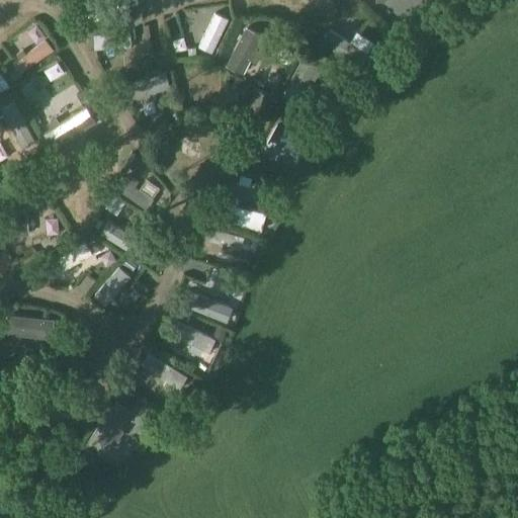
[(112,3),(114,3),(113,0),(77,0),(77,2),(79,3),(95,3),(100,3),(100,11),(111,11),(112,3)]
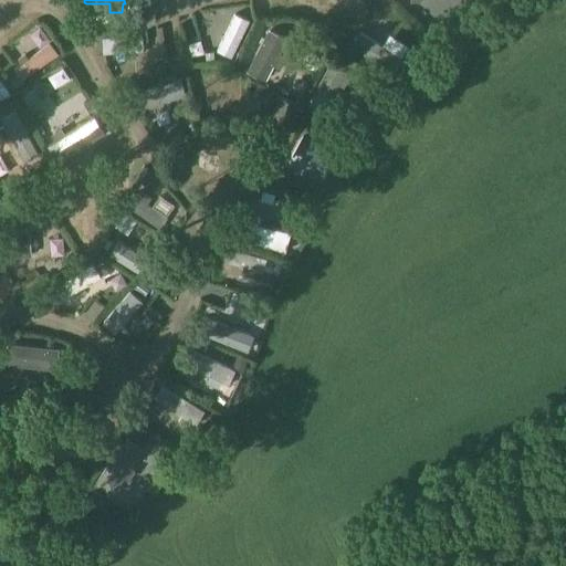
[(17,20),(39,49),(50,40),(29,11),(17,20)]
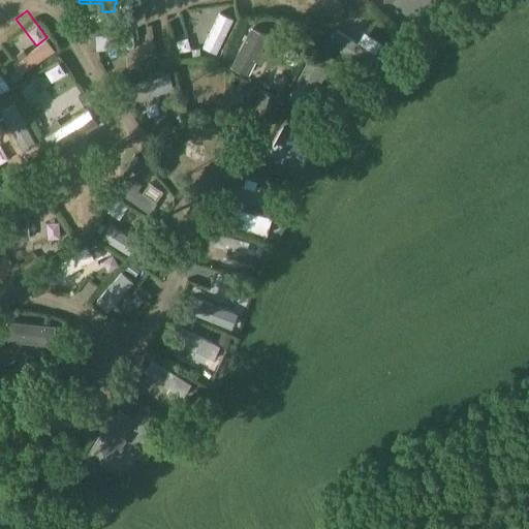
[(220,12),(203,47),(216,53),(232,19),(220,12)]
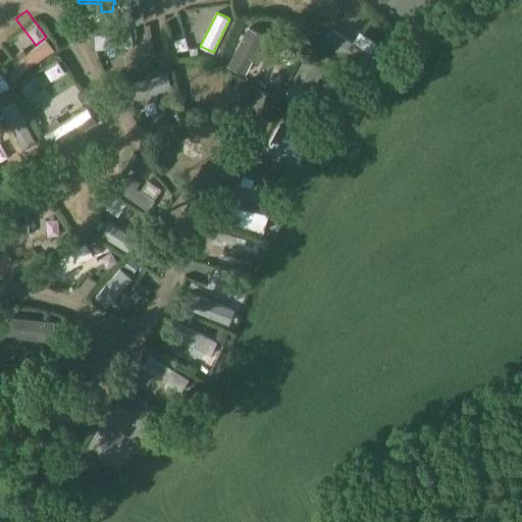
[(257,48),(265,33),(248,23),(228,61),(246,70),(252,58),(257,60),(262,50),(257,48)]
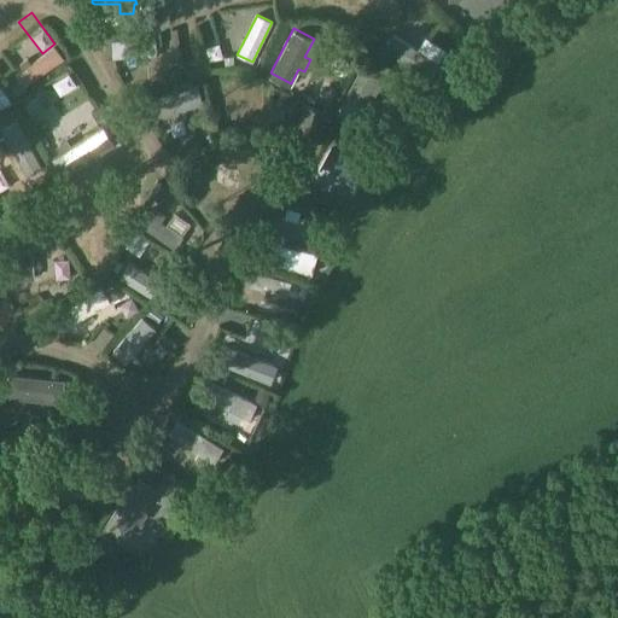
[(435,81),(444,65),(392,34),(383,50),(435,81)]
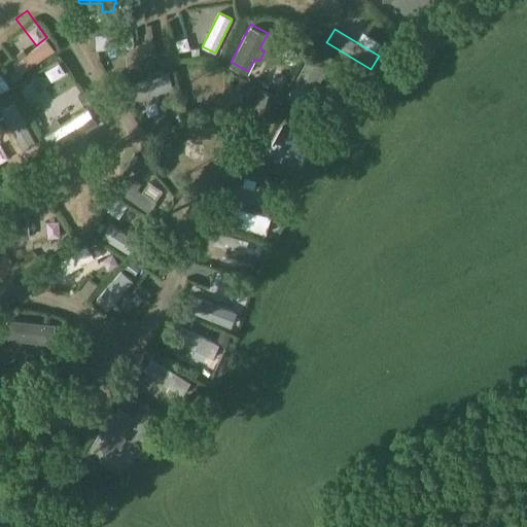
[(97,48),(133,47),(133,33),(96,34),(97,48)]
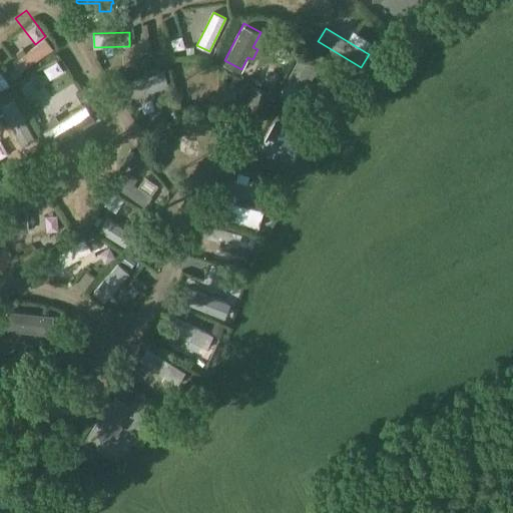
[(45,38),(12,61),(20,71),(52,48),(45,38)]
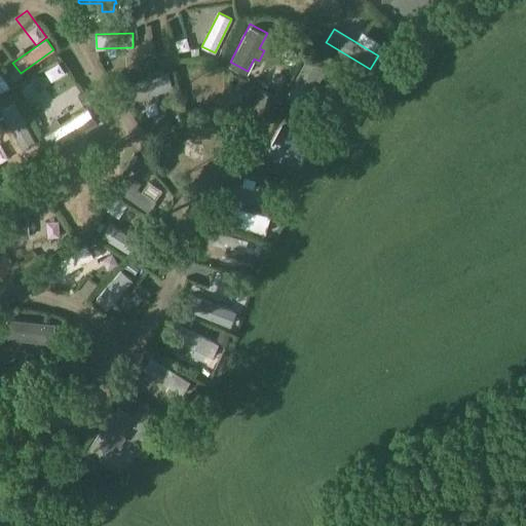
[(213,92),(214,57),(200,55),(198,91),(213,92)]
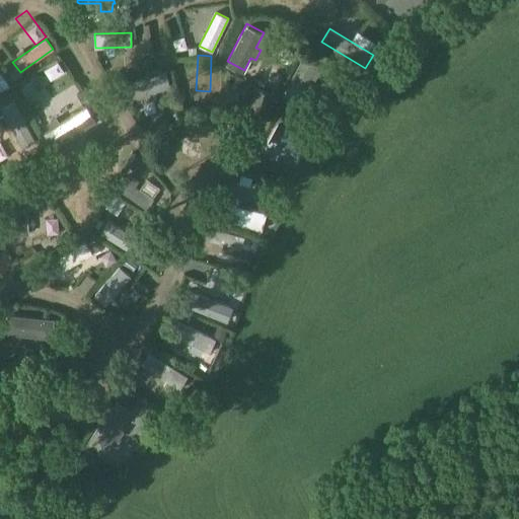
[(284,91),(297,98),(317,62),(304,55),(284,91)]
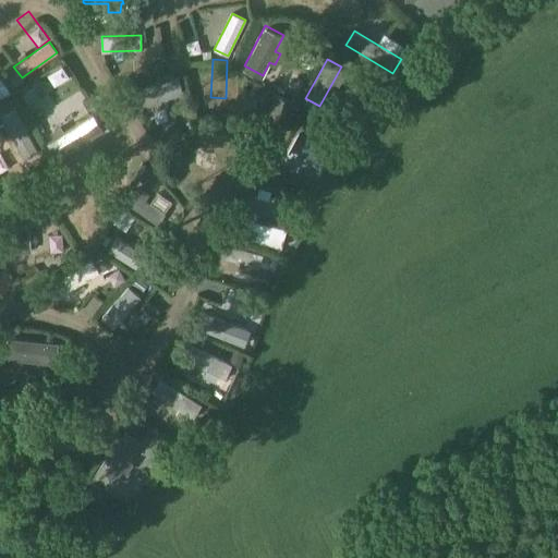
[(15,73),(8,79),(14,87),(22,82),(15,73)]
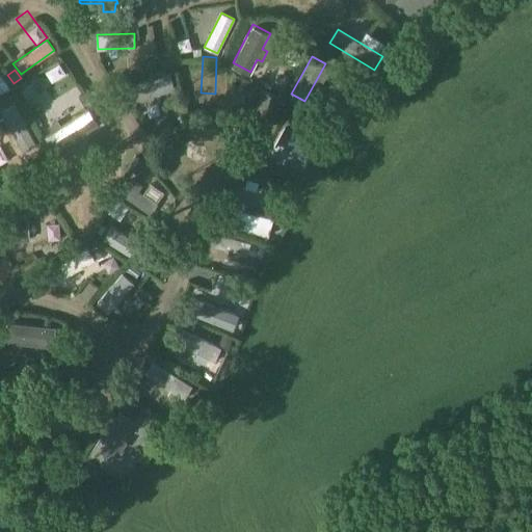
[(0,94),(9,87),(0,75),(0,94)]
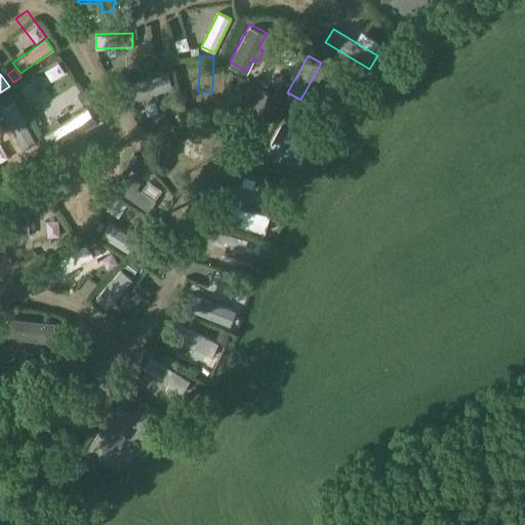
[(172,88),(168,74),(122,86),(126,99),(172,88)]
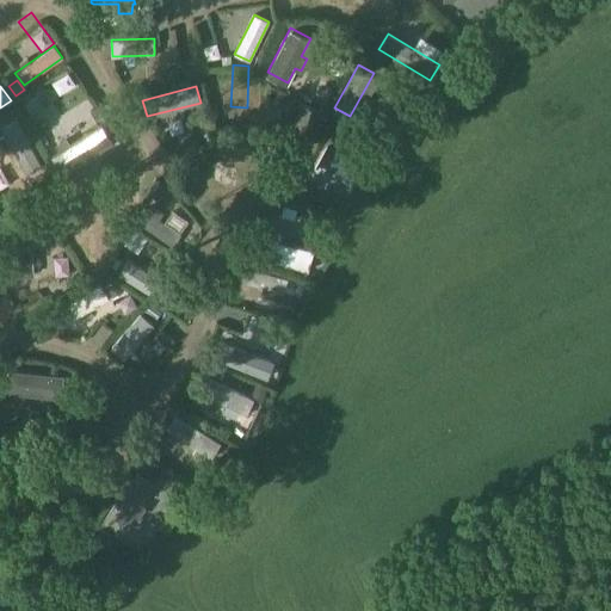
[(37,96),(25,103),(31,111),(42,104),(37,96)]
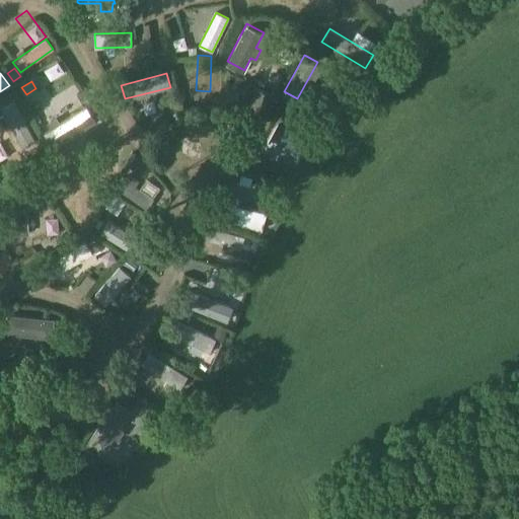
[(238,87),(227,88),(228,98),(239,97),(238,87)]
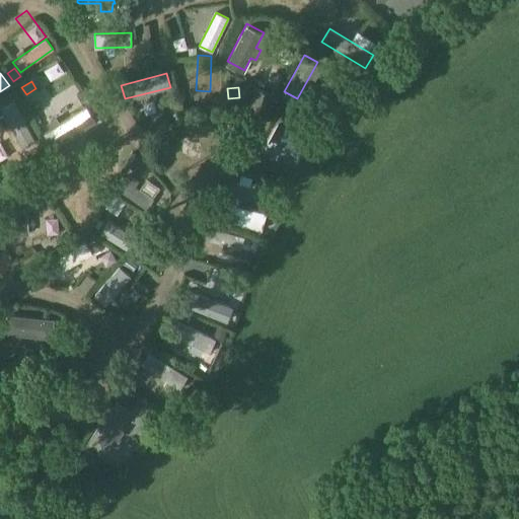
[(23,146),(35,139),(14,100),(2,107),(5,114),(0,117),(5,126),(10,123),(23,146)]
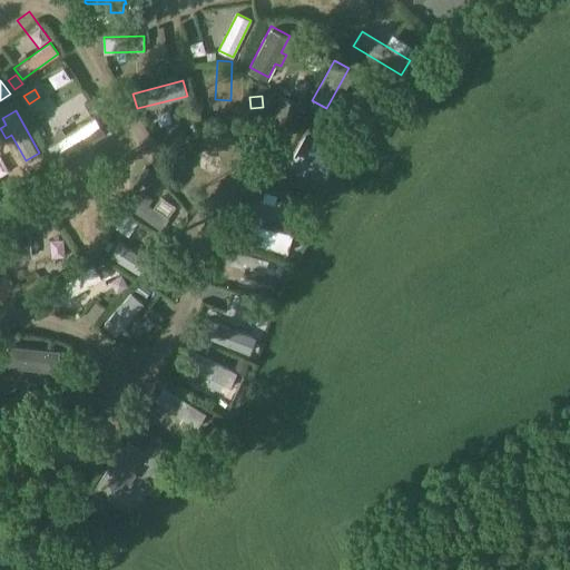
[(210,141),(222,140),(222,128),(239,128),(239,115),(209,115),(210,141)]
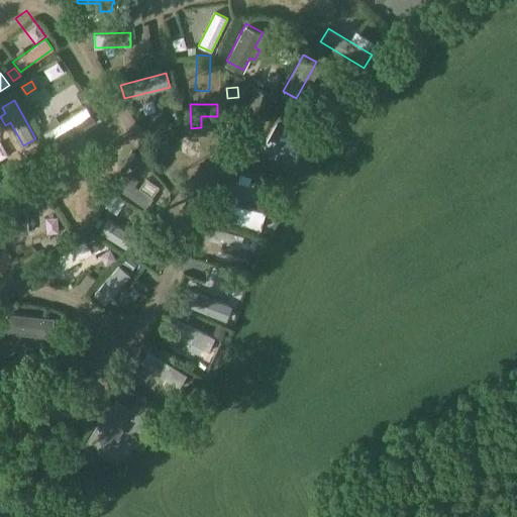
[(54,145),(94,119),(85,105),(44,131),(54,145)]
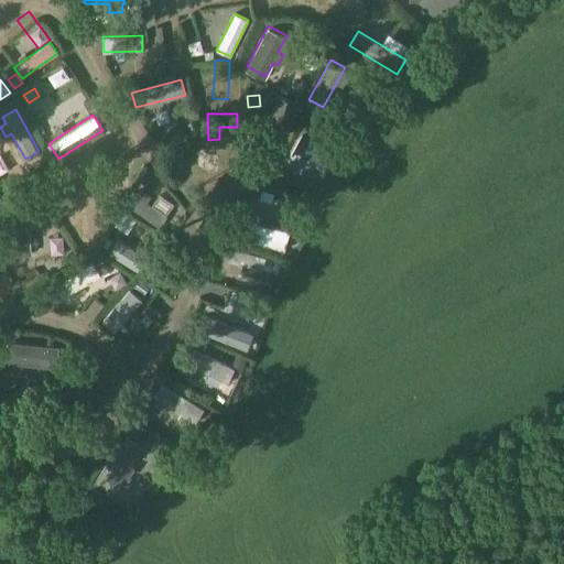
[(368,119),(356,122),(359,131),(371,128),(368,119)]
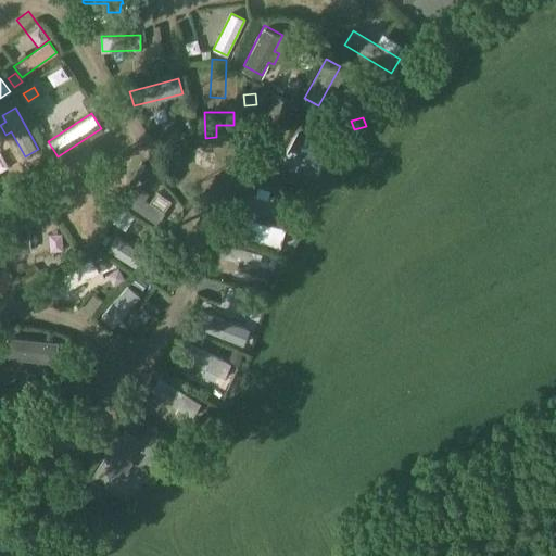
[(335,126),(323,118),(317,129),(329,136),(335,126)]
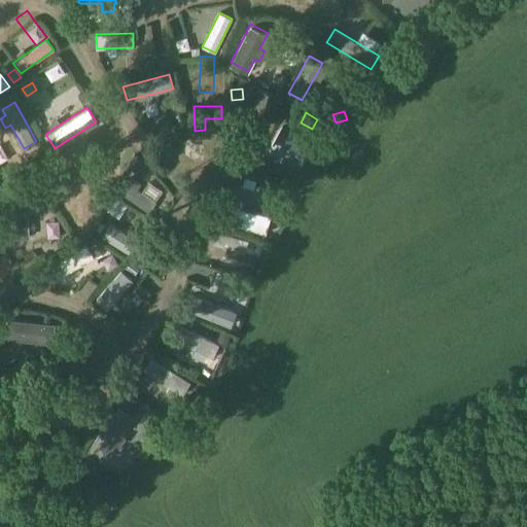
[(255,143),(266,148),(281,123),(271,116),(255,143)]
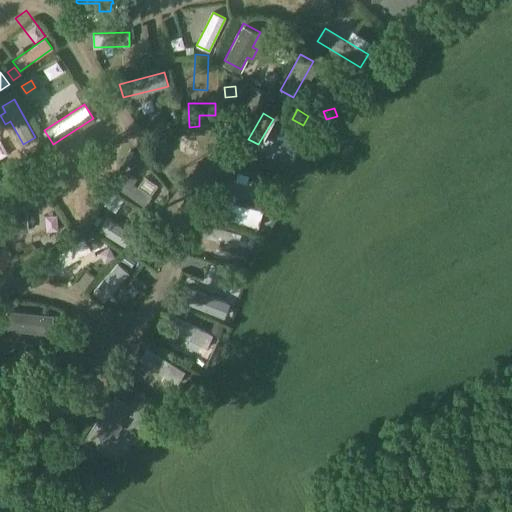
[(289,163),(304,136),(275,119),(260,146),(289,163)]
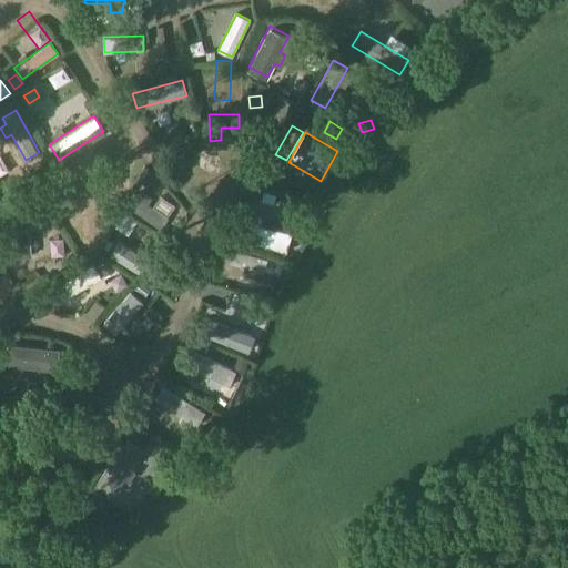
[(85,148),(69,156),(80,175),(95,166),(85,148)]
